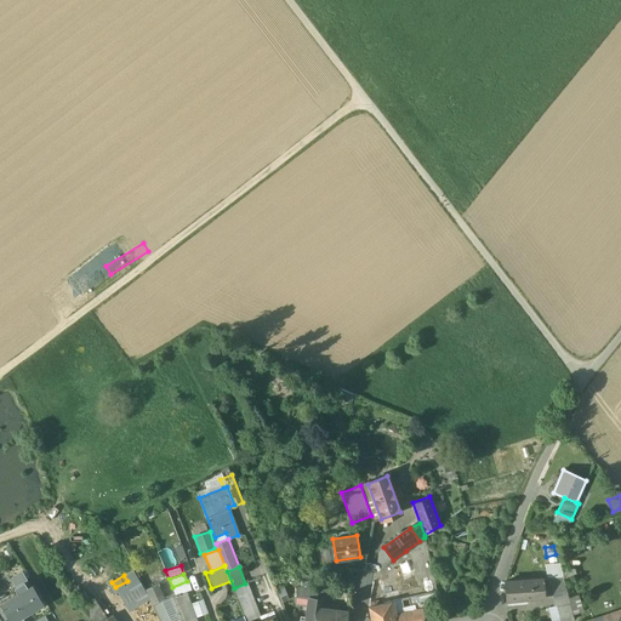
[(351,577),(337,575),(336,585),(345,586),(351,586),(351,577)]
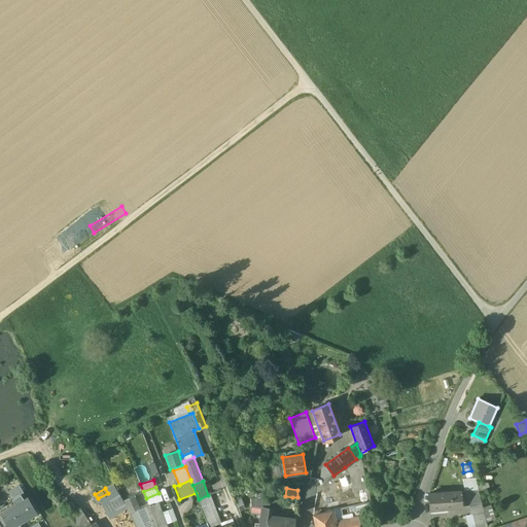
[(478,490),(460,492),(461,506),(466,506),(466,505),(468,505),(482,503),(478,490)]
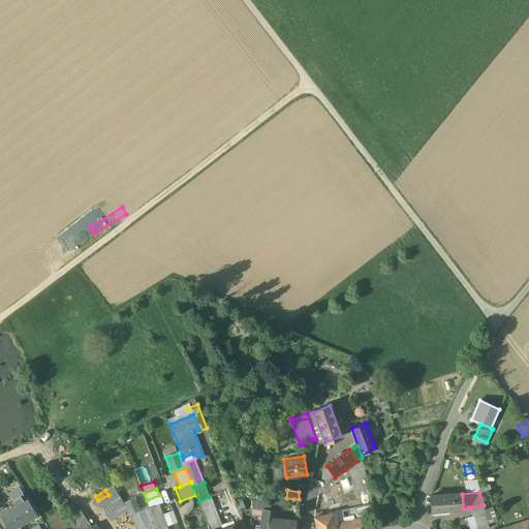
[(118,493),(100,503),(111,521),(128,510),(118,493)]
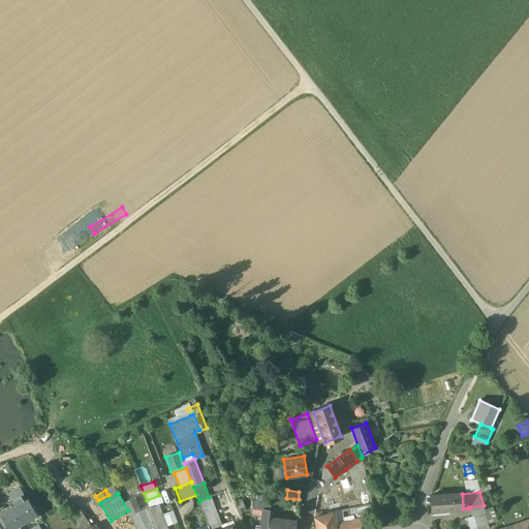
[(462,493),(430,495),(432,516),(447,514),(446,509),(463,508),(462,494),(462,493)]
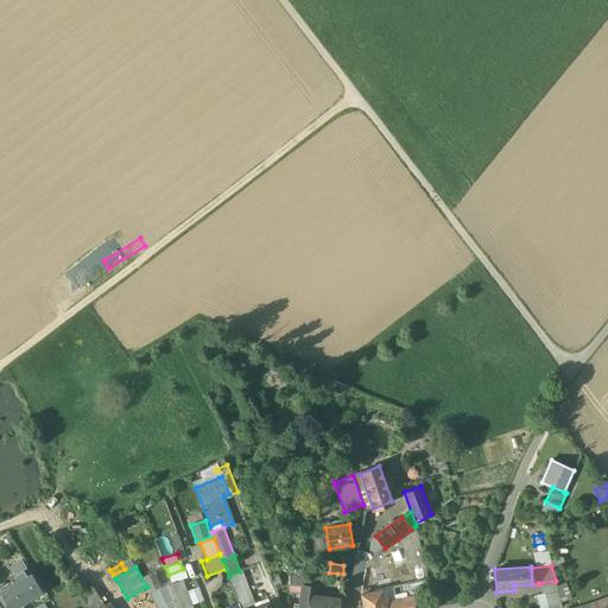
[(183,569),(169,575),(171,583),(177,581),(188,577),(184,569),(183,569)]
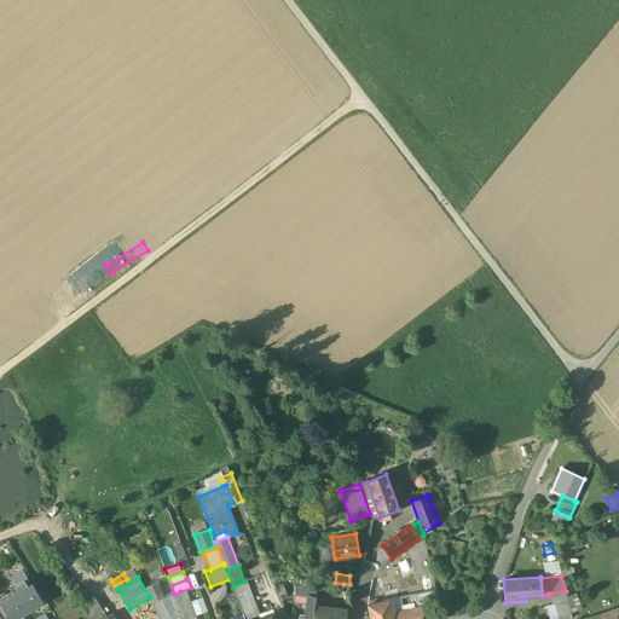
[(24,580),(15,586),(19,595),(3,606),(10,618),(15,618),(42,602),(34,588),(30,589),(24,580)]
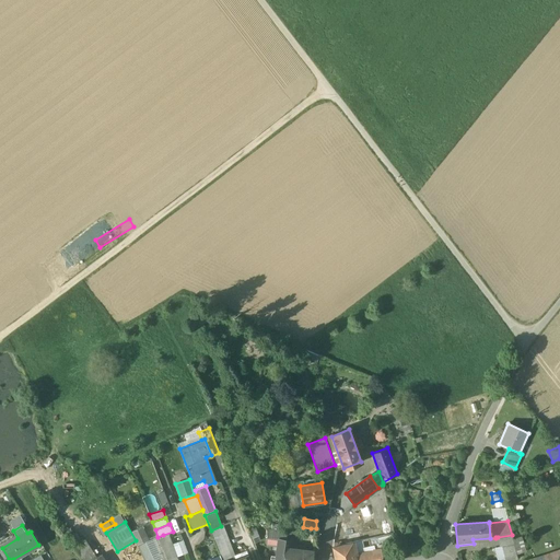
[(131,532),(138,544),(149,539),(142,526),(131,532)]
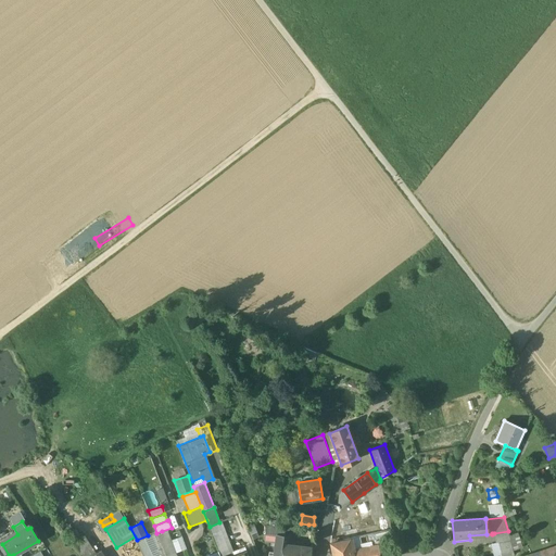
[(219,522),(210,527),(215,541),(217,547),(229,543),(222,522),(219,522)]
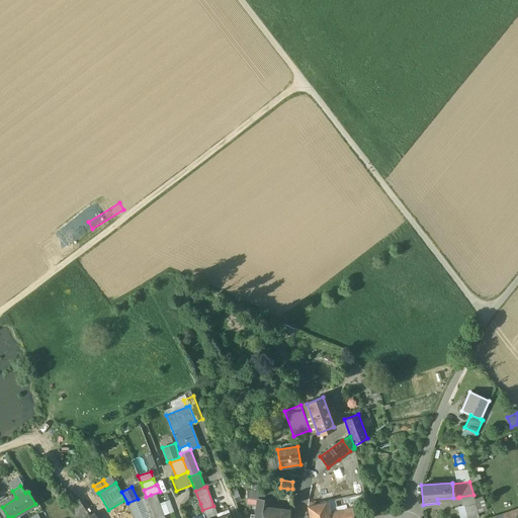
[(249,492),(247,504),(257,505),(257,498),(269,500),(270,495),(249,492)]
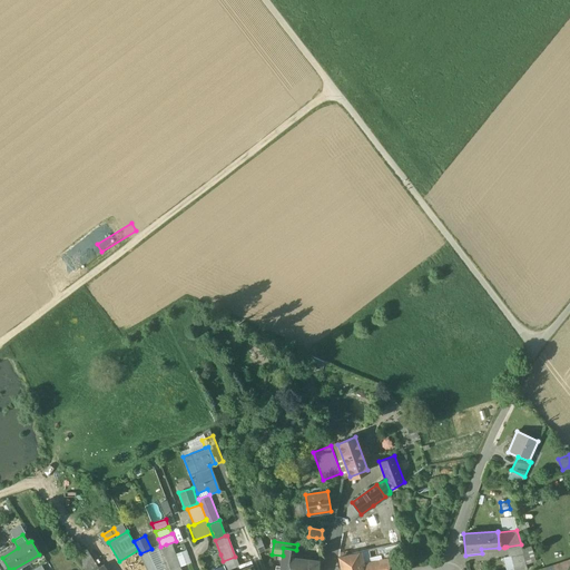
[(166,544),(160,547),(166,560),(176,559),(173,552),(169,553),(166,544)]
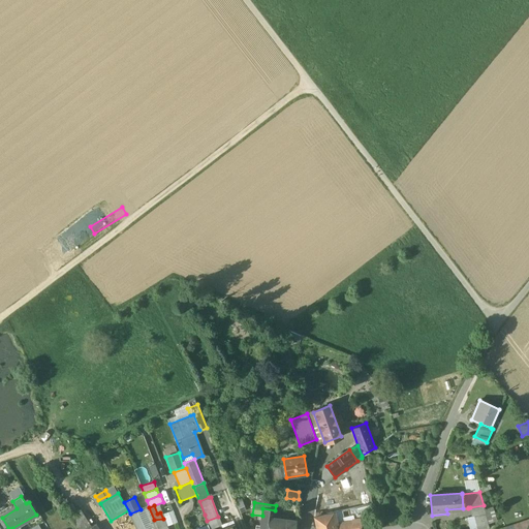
[(484,505),(470,507),(472,517),(477,516),(486,515),(485,509),(484,505)]
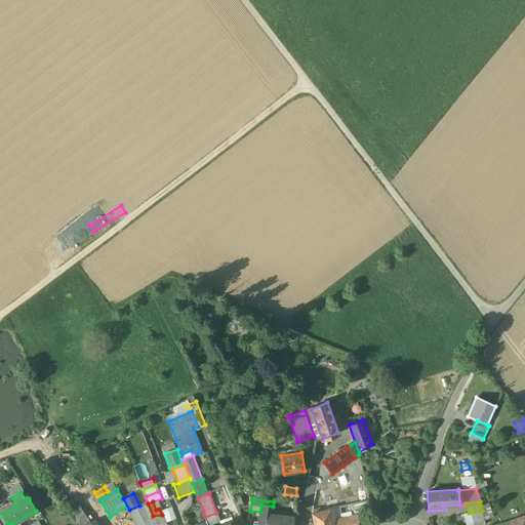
[(489,503),(481,506),(482,511),(484,520),(492,517),(489,503)]
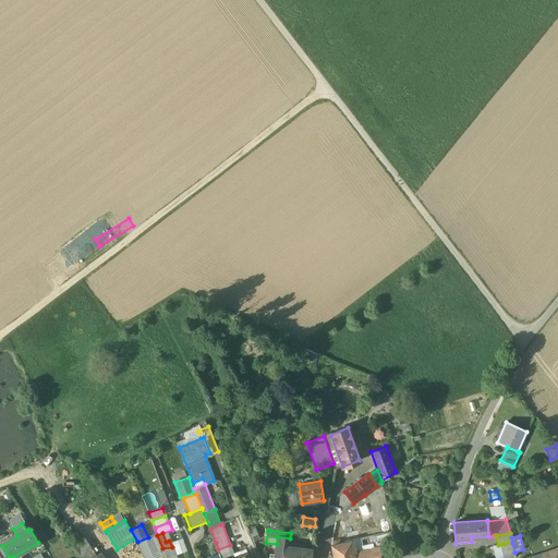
[(290,538),(277,536),(277,544),(274,557),(287,557),(289,546),(290,538)]
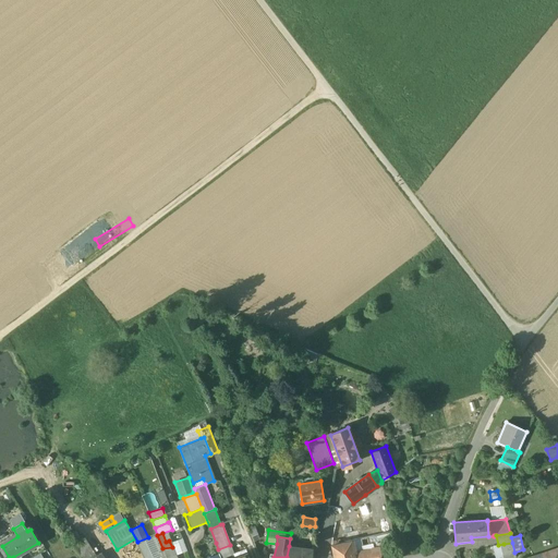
[(81,557),(91,557),(96,556),(84,538),(72,544),(81,557)]
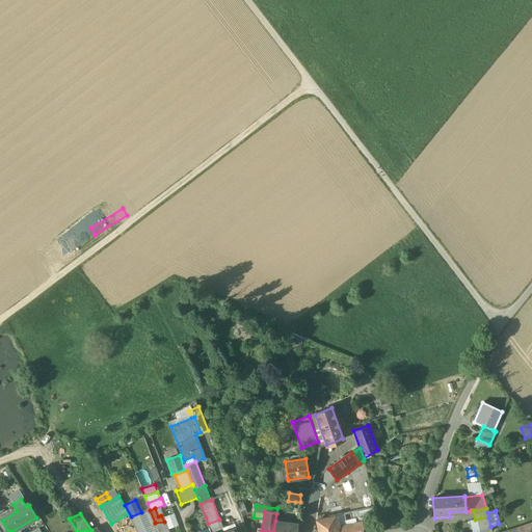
[(147,531),(138,515),(131,519),(137,531),(147,531)]
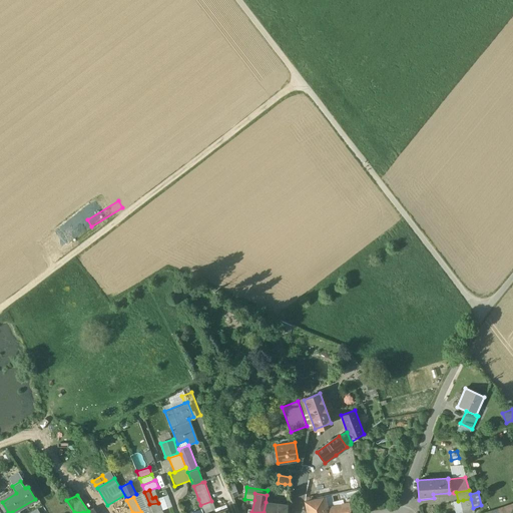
[(323,498),(305,501),(307,512),(326,512),(325,510),(323,498)]
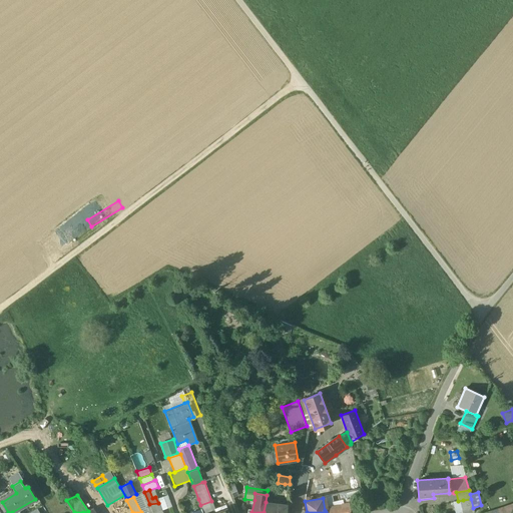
[(471,499),(463,500),(465,510),(466,512),(471,512),(474,512),(473,508),(471,499)]
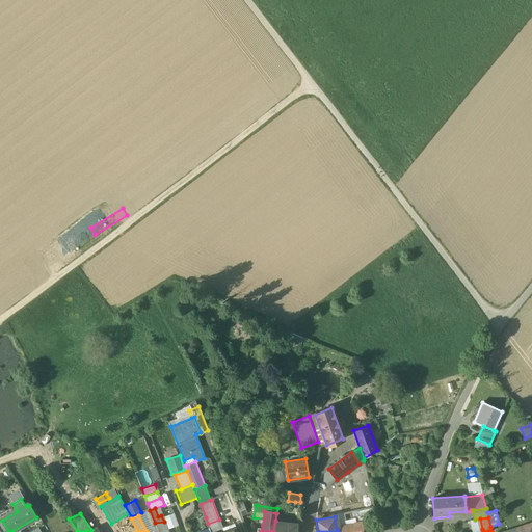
[(219,520),(208,524),(210,530),(210,531),(222,531),(223,531),(219,520)]
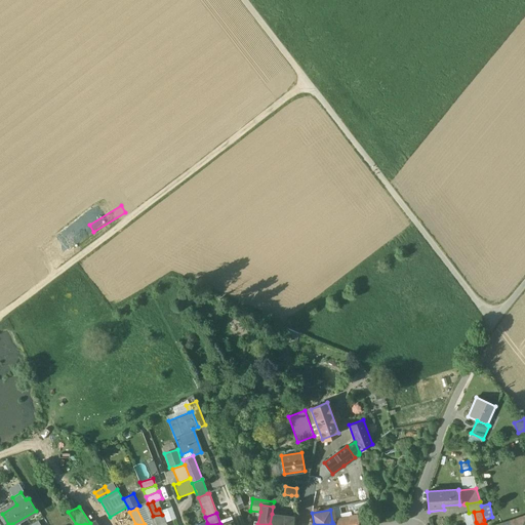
[(292,524),(294,517),(272,514),(270,524),(292,524)]
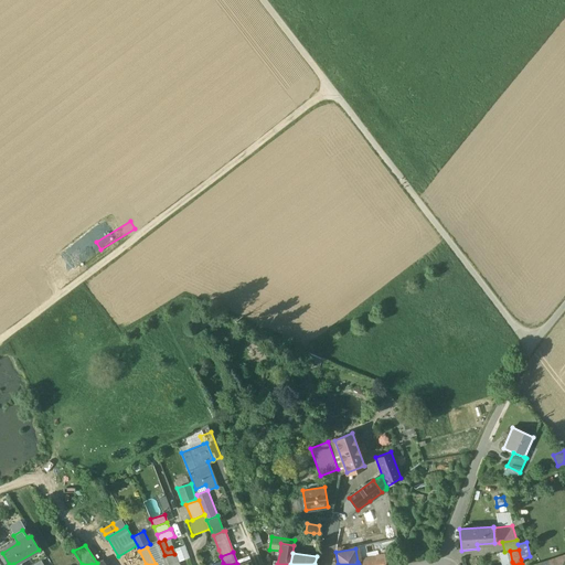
[(179,564),(177,562),(174,554),(164,555),(168,564),(179,564)]
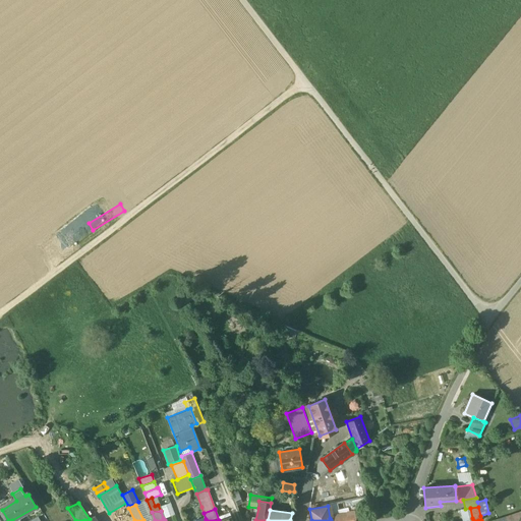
[(520,520),(520,512),(495,520),(520,520)]
